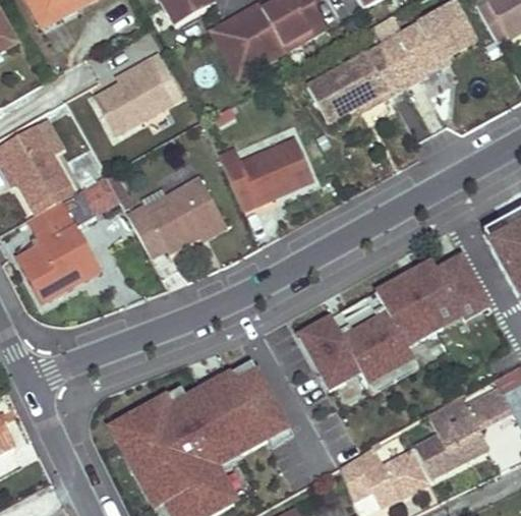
[(24,0),(38,22),(64,7),(67,13),(90,0),(24,0)]
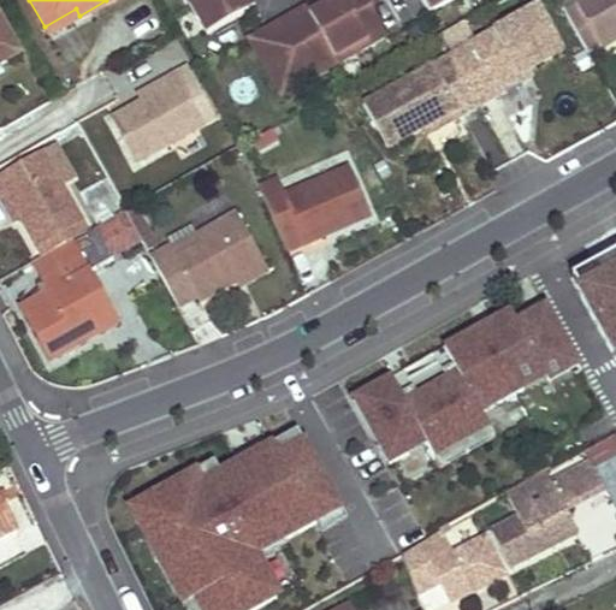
[(193,0),(208,27),(256,0),(193,0)]
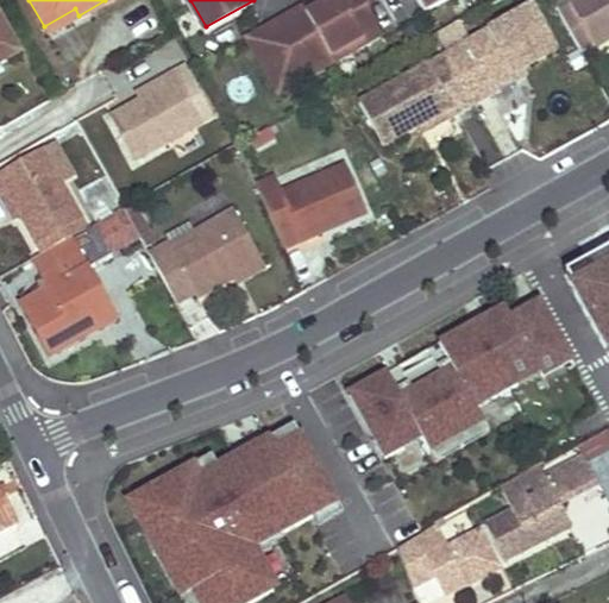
[(302,0),(246,31),(278,88),(303,74),(308,62),(346,42),(350,48),(384,29),(368,0),(318,0),(308,6),(305,0),(302,0)]
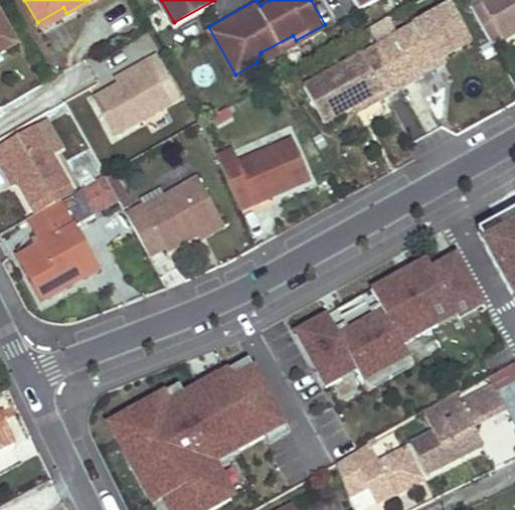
[(472,36),(452,0),(377,41),(401,82),(416,74),(412,68),(443,52),(472,36)]
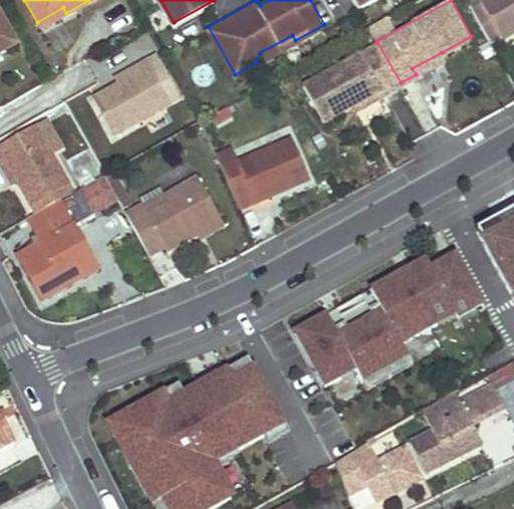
[(478,0),(471,4),(491,39),(500,34),(501,35),(513,28),(513,0),(478,0)]
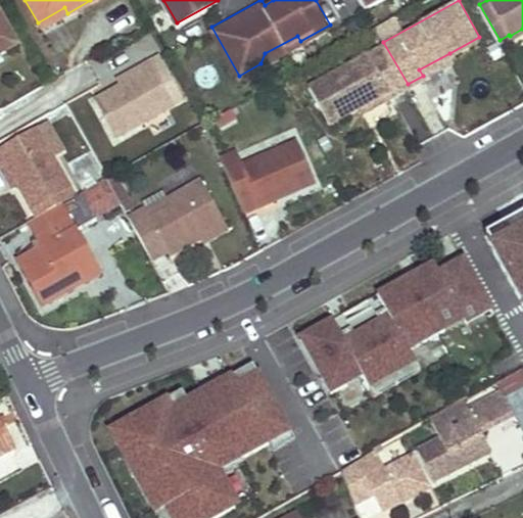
[(67,13),(64,7),(38,22),(43,32),(68,16),(67,13)]
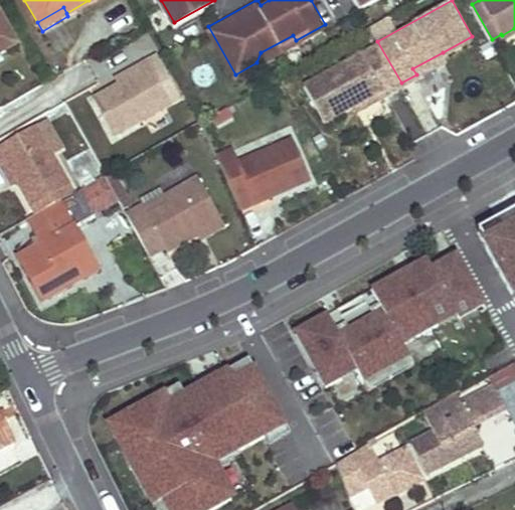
[(0,49),(17,40),(0,10),(0,49)]
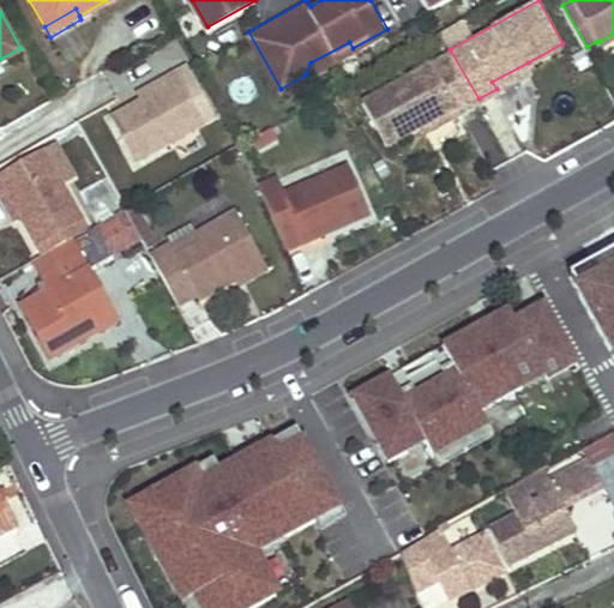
[(353,48),(349,42),(311,62),(306,74),(353,48)]
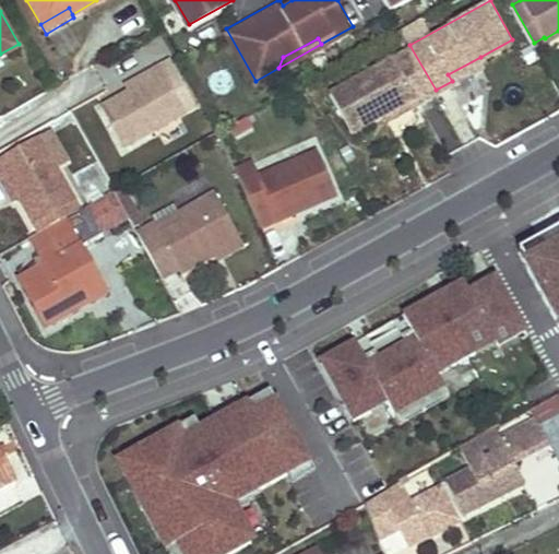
[(436,90),(409,45),(329,89),(351,128),(381,112),(413,94),(417,99),(436,90)]
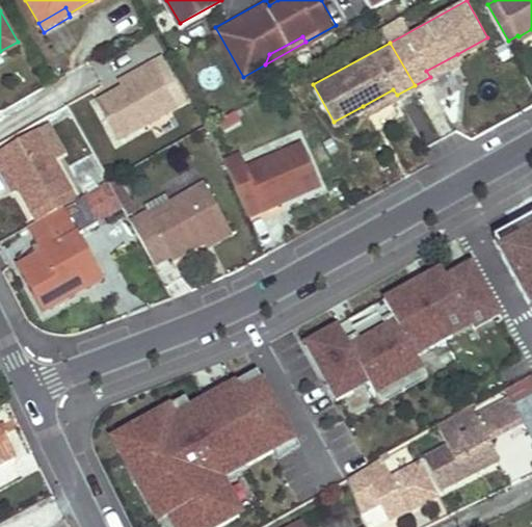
[(426,71),(430,77),(461,60),(457,54),(426,71)]
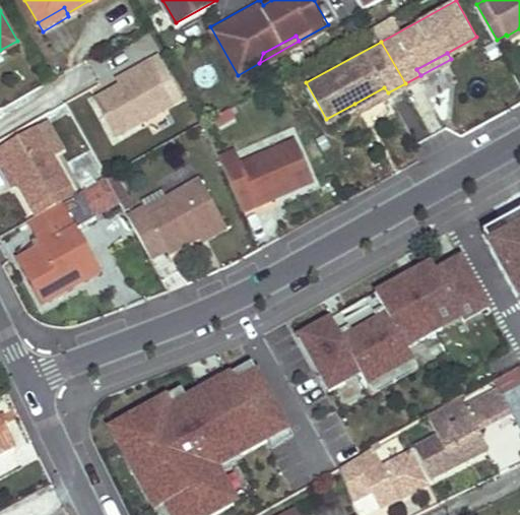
[(111,137),(171,104),(146,60),(131,68),(134,74),(120,82),(89,99),(111,137)]
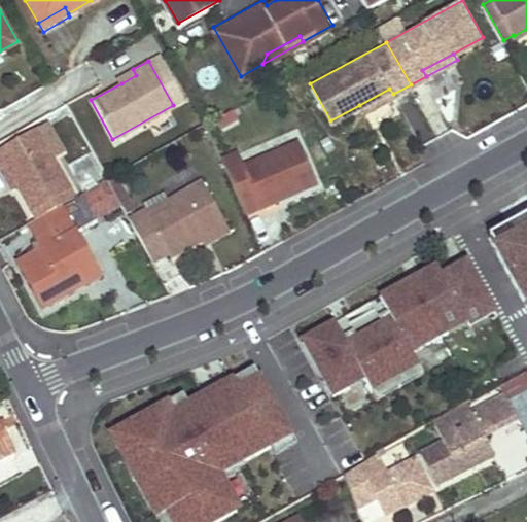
[(121,83),(136,75),(133,69),(117,77),(121,83)]
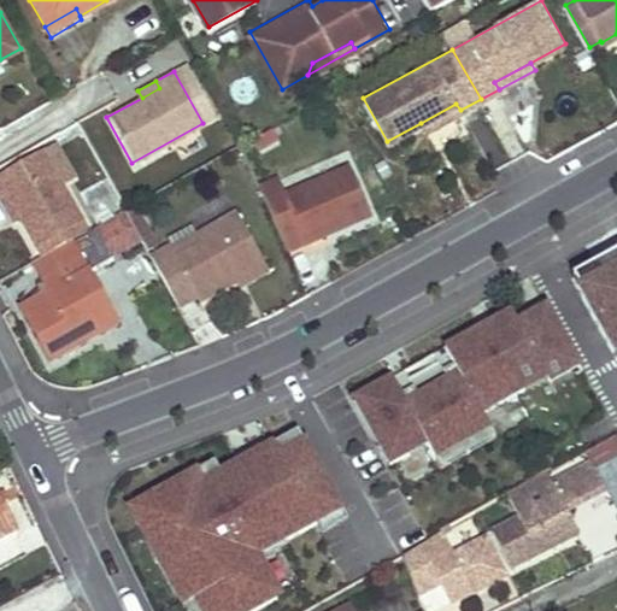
[(456,104),(421,123),(424,130),(460,110),(456,104)]
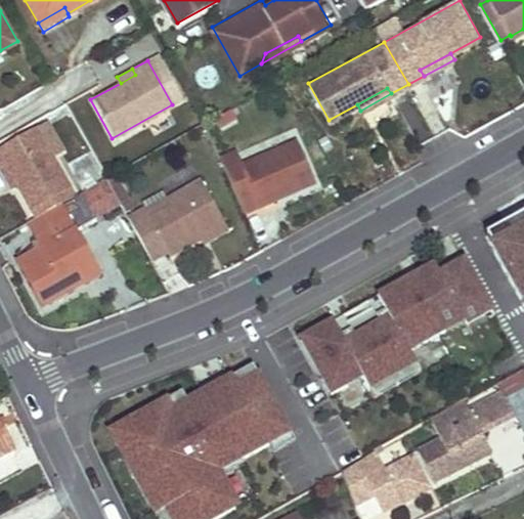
[(72,184),(37,124),(0,144),(0,162),(2,165),(7,162),(18,180),(37,214),(56,203),(52,196),(72,184)]
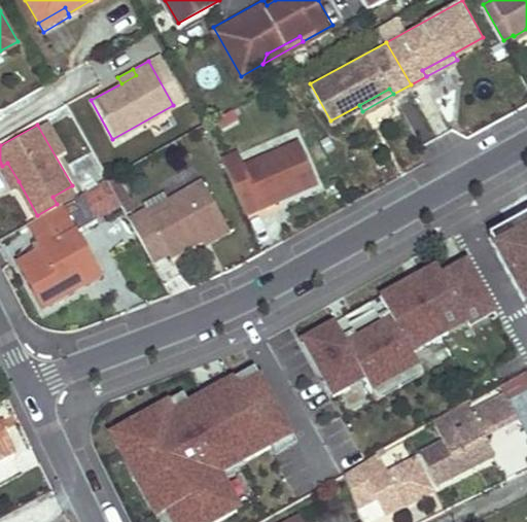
[(232,151),(217,160),(247,212),(280,195),(278,192),(313,172),(292,135),(240,166),(232,151)]
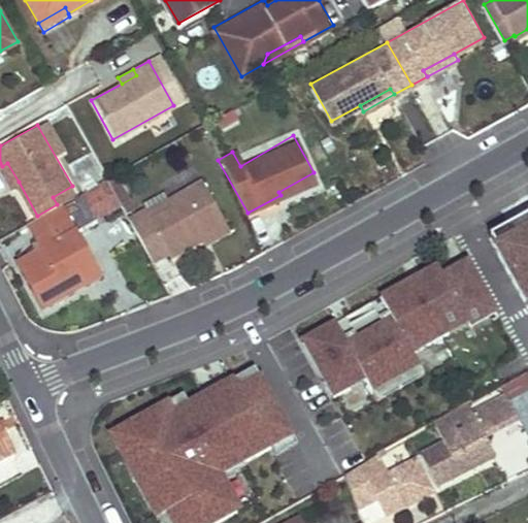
[(7,163),(2,166),(12,185),(19,182),(7,163)]
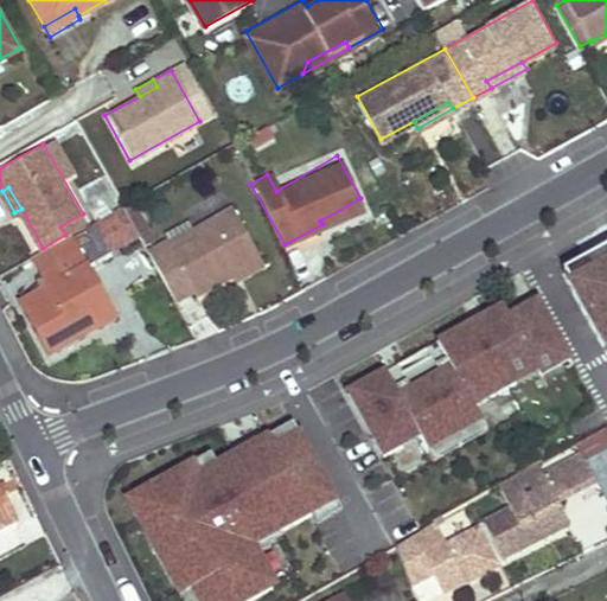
[(134,200),(125,205),(145,242),(154,236),(134,200)]
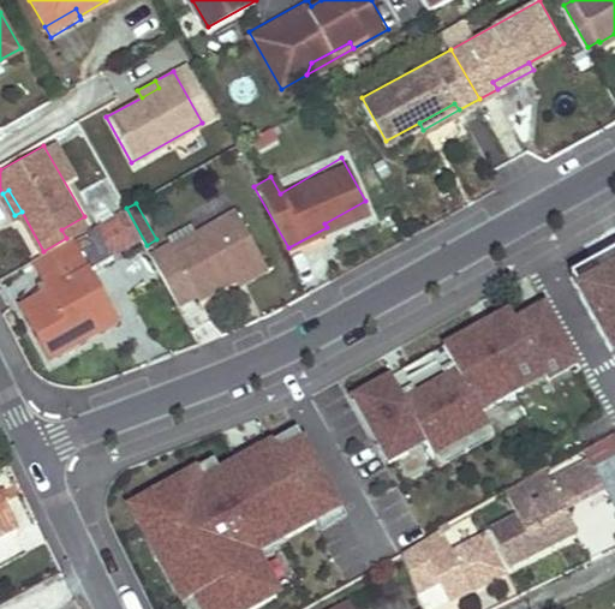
[(266,261),(234,207),(197,228),(199,234),(174,250),(169,242),(150,251),(178,303),(195,293),(198,298),(234,278),(266,261)]
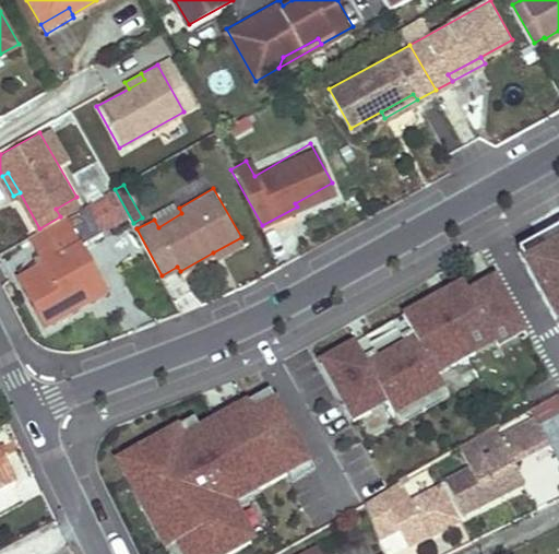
[(56,209),(60,216),(81,205),(76,197),(56,209)]
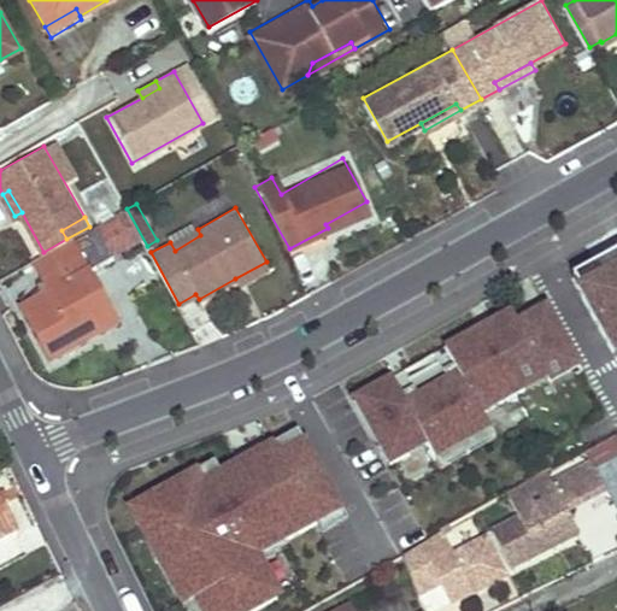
[(198,229),(192,219),(165,234),(170,242),(175,251),(200,235),(198,229)]
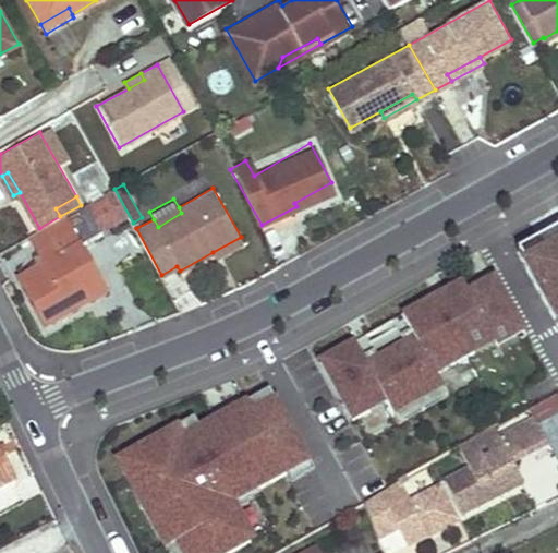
[(100,230),(86,206),(31,236),(45,261),(20,276),(44,323),(106,288),(81,240),(100,230)]
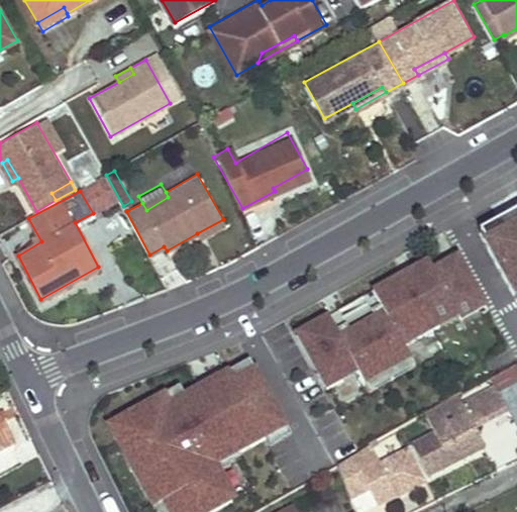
[(516,209),(480,230),(516,296),(516,295),(516,209)]
